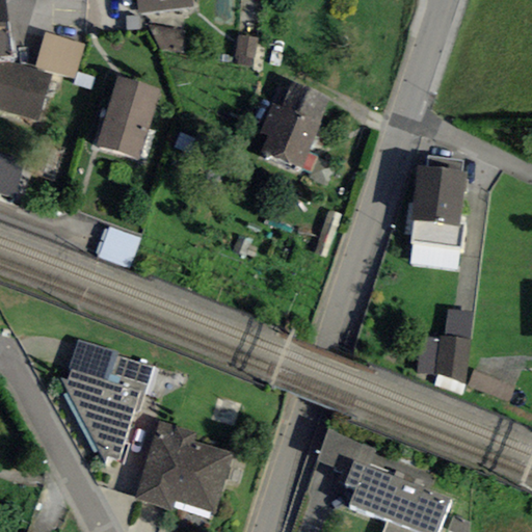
[(0,0),(0,54),(11,54),(6,8),(5,0),(0,0)]
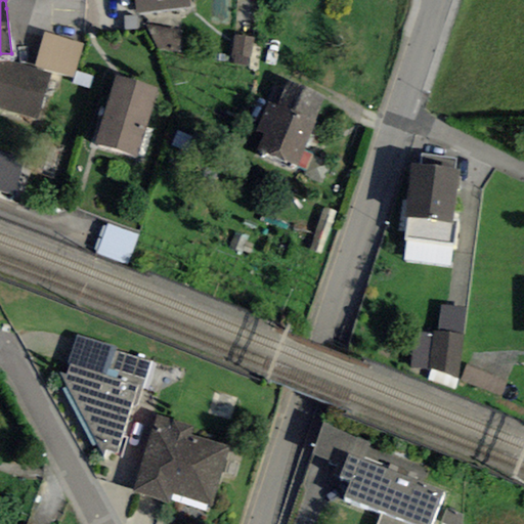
[(134,0),(136,12),(190,7),(188,0),(134,0)]
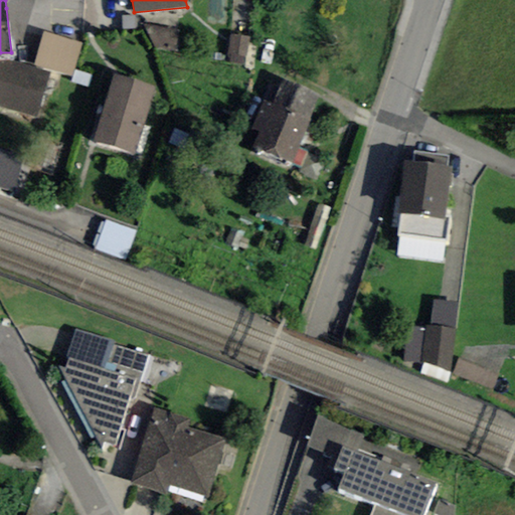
[(135,29),(134,16),(122,17),(122,29),(135,29)]
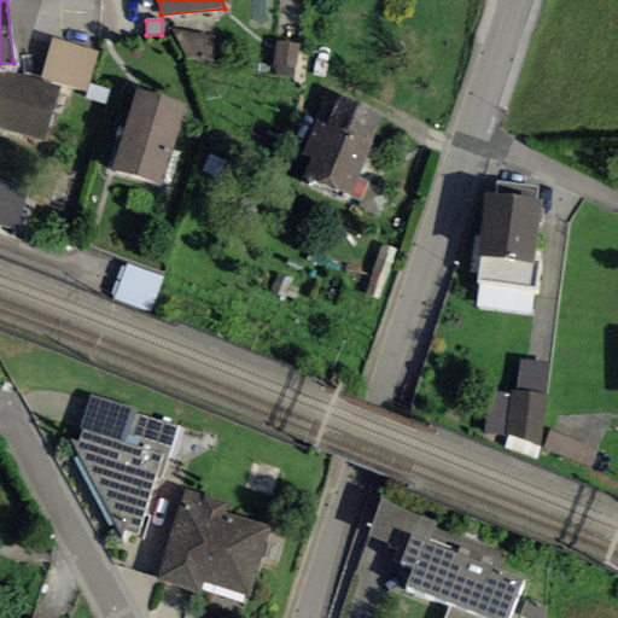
[(215,39),(174,31),(185,59),(211,63),(215,39)]
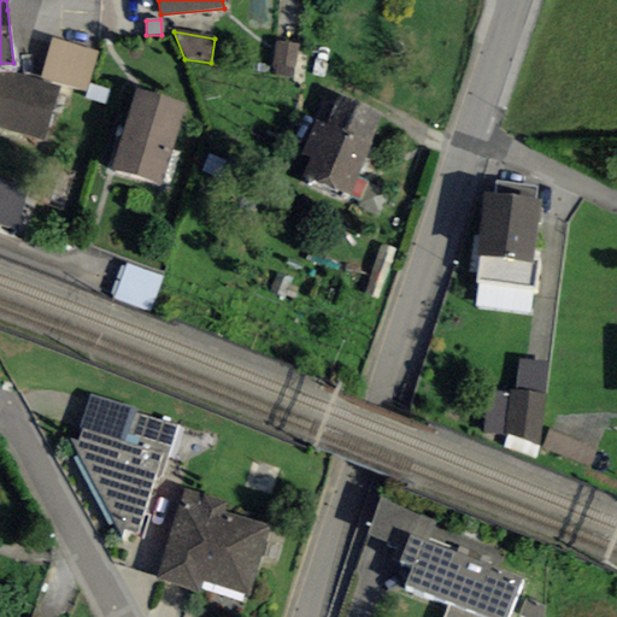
[(98,52),(52,39),(41,76),(87,89),(98,52)]
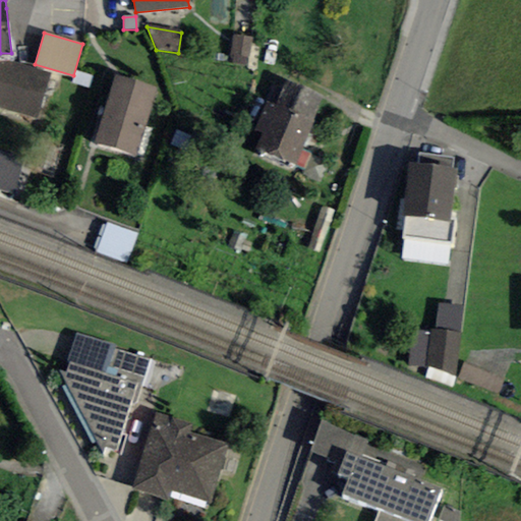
[(248,65),(252,37),(233,35),(229,62),(248,65)]
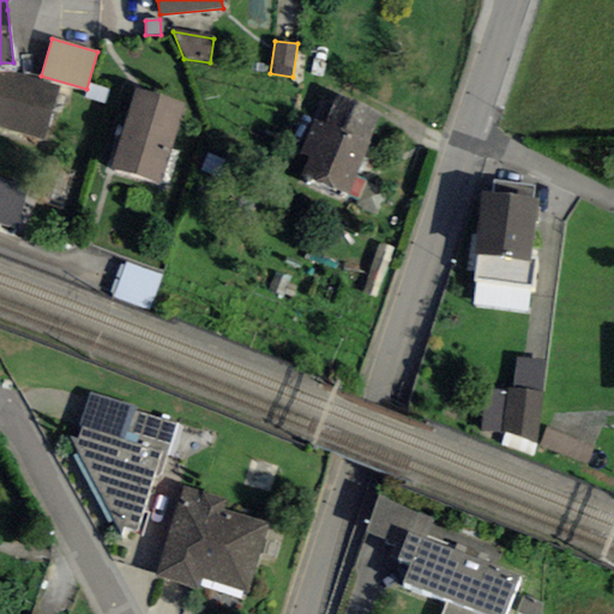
[(0,128),(42,143),(59,88),(16,76),(0,76),(0,128)]
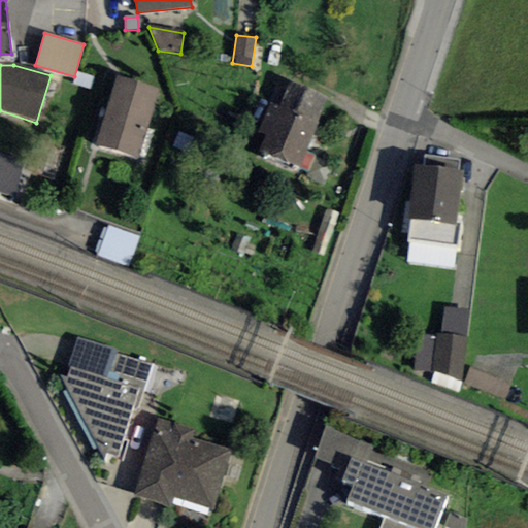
[(139,157),(158,89),(114,76),(95,144),(139,157)]
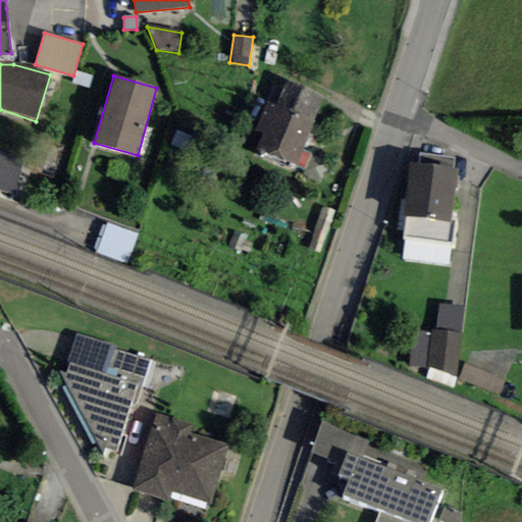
[(302,150),(321,98),(285,85),(276,106),(267,103),(250,147),(296,165),(302,150)]
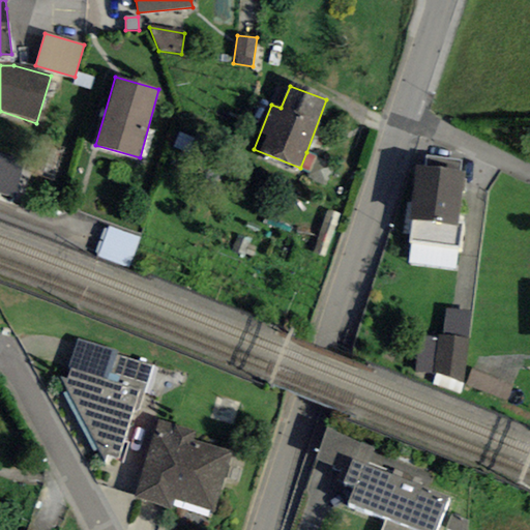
[(306,152),(300,168),(311,171),(316,156),(306,152)]
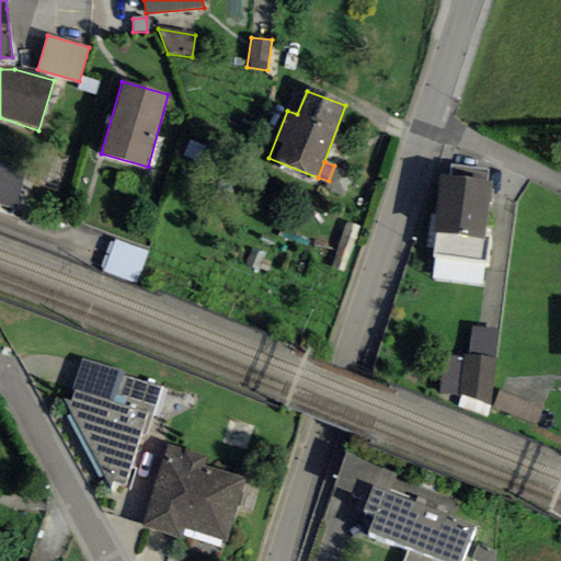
[(24,171),(0,163),(0,204),(13,208),(24,171)]
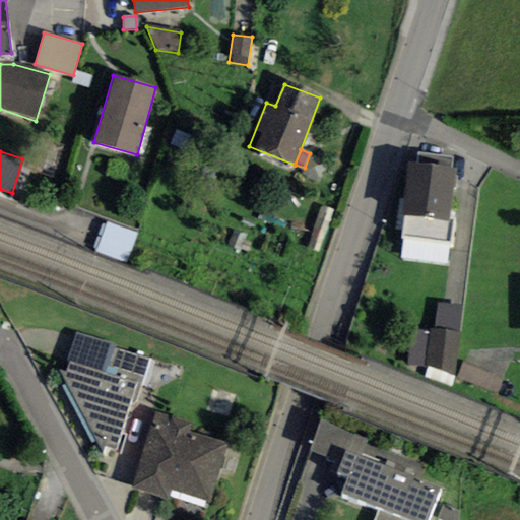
[(449,218),(456,168),(452,168),(453,157),(417,152),(416,163),(408,161),(401,216),(404,216),(401,238),(452,244),(455,219),(449,218)]
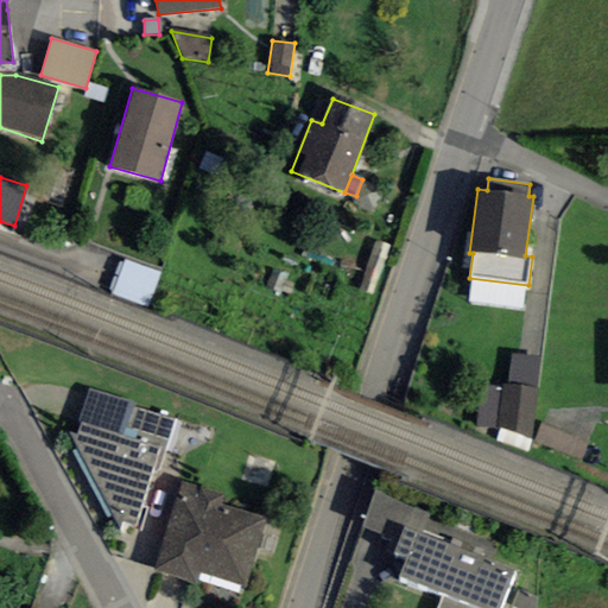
[(160,274),(124,260),(111,292),(149,308),(160,274)]
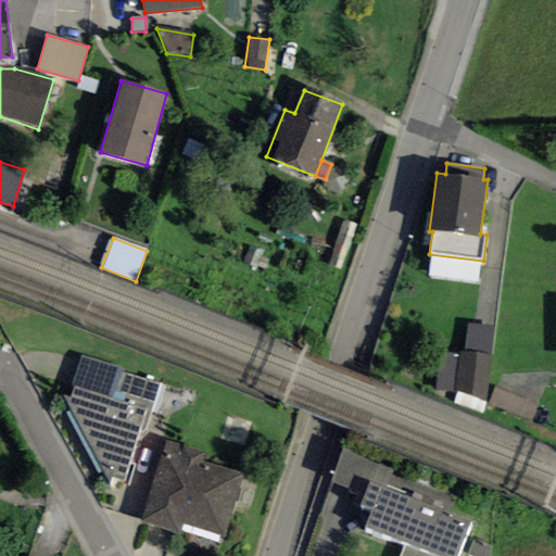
[(493,326),(468,325),(464,353),(492,355),(493,326)]
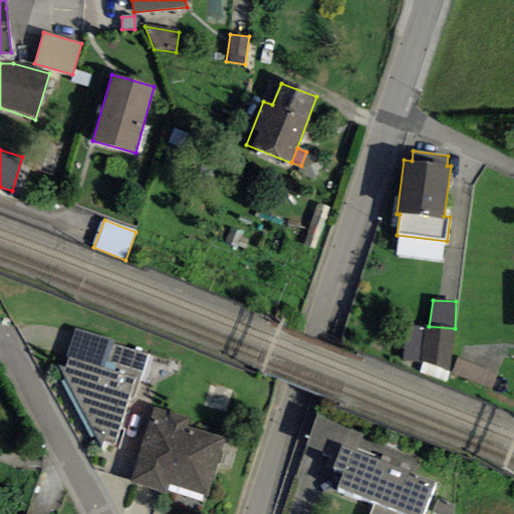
[(429,326),(407,325),(403,360),(420,361),(451,372),(455,328),(429,326)]
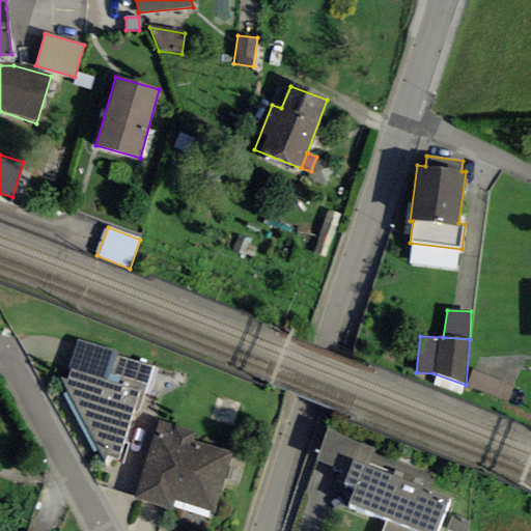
[(118,352),(78,339),(64,380),(60,378),(105,462),(106,456),(119,459),(133,412),(138,414),(152,366),(116,356),(118,352)]
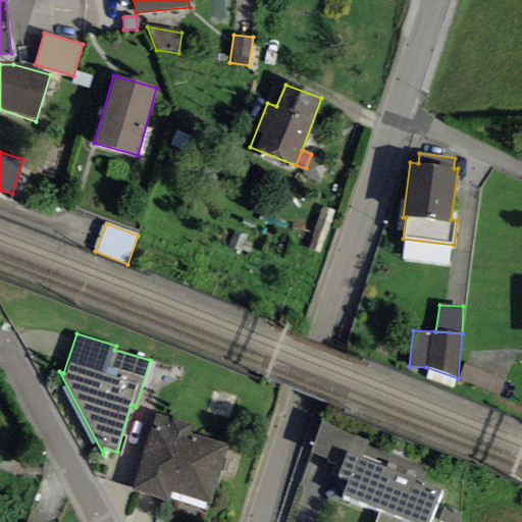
[(505,380),(465,364),(459,379),(499,396),(505,380)]
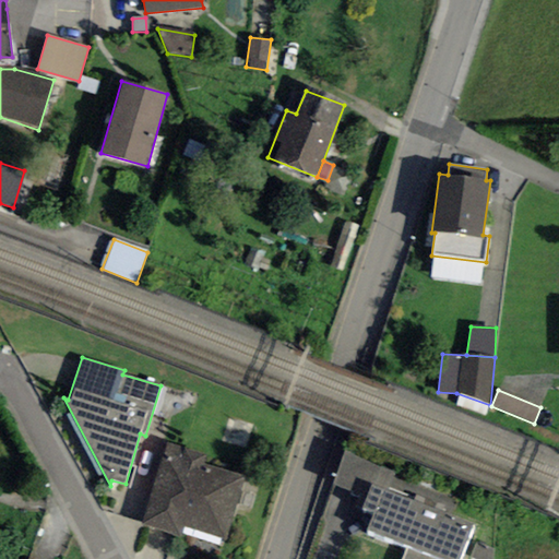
[(244,476),(204,465),(207,455),(167,443),(142,525),(180,537),(183,527),(227,539),(244,476)]
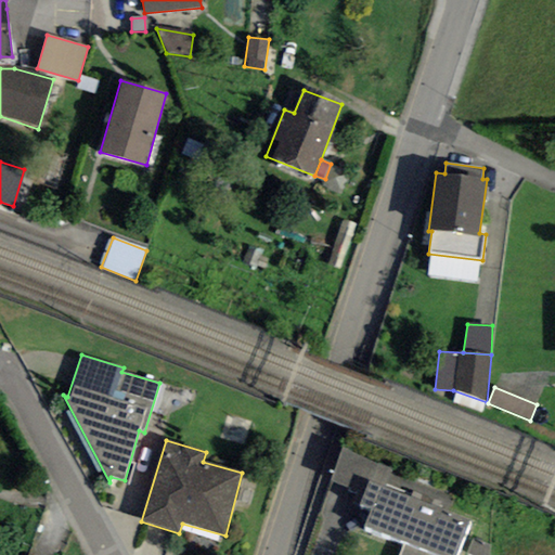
[(392,468),(341,449),(330,481),(364,493),(369,481),(385,488),(392,468)]
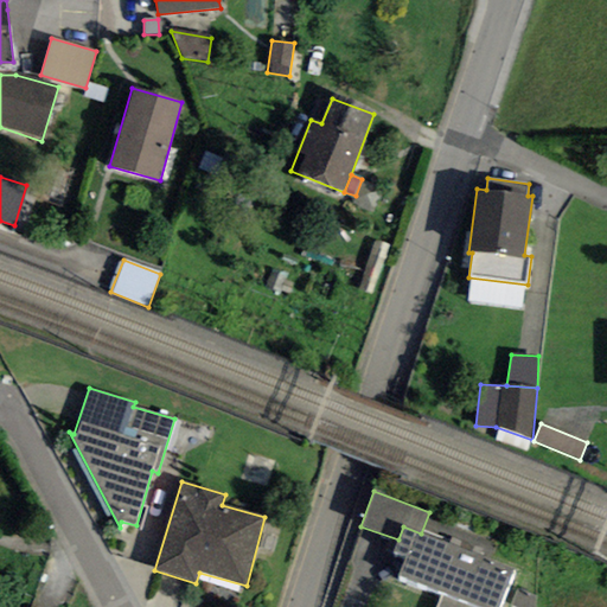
[(499,606),(515,568),(421,534),(403,526),(398,540),(393,554),(404,558),(398,576),(442,594),(436,606),(499,606)]
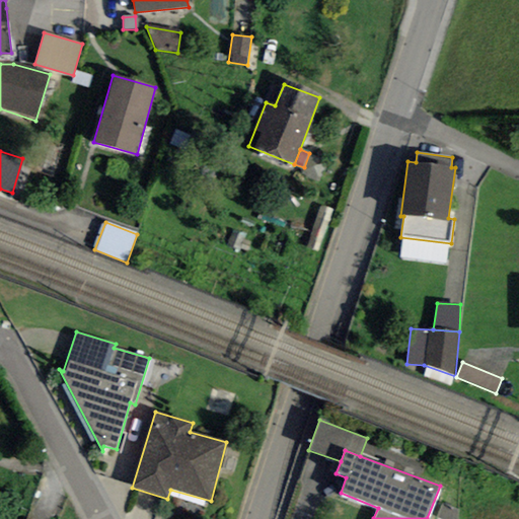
[(458,518),(458,510),(442,504),(436,518),(438,518),(458,518)]
